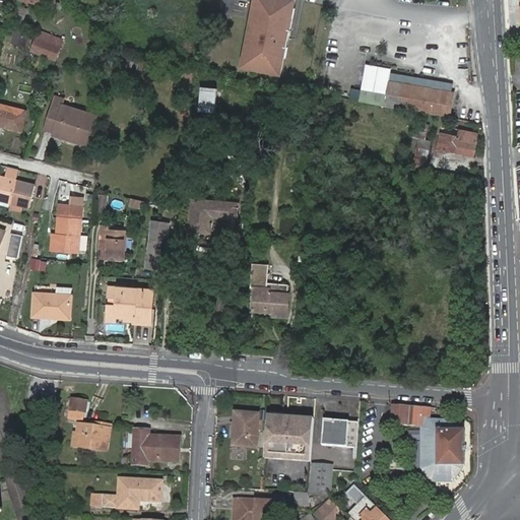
[(296,0),(256,0),(250,40),(254,41),(252,51),(250,50),(247,67),(283,73),(286,57),(284,56),(286,46),(289,47),(289,46),(288,46),(289,38),(291,38),(293,28),(291,28),(296,0)]
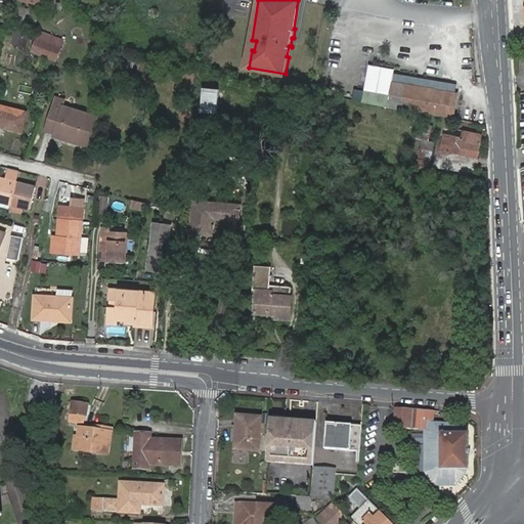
[(20,5),(17,13),(26,16),(29,9),(20,5)]
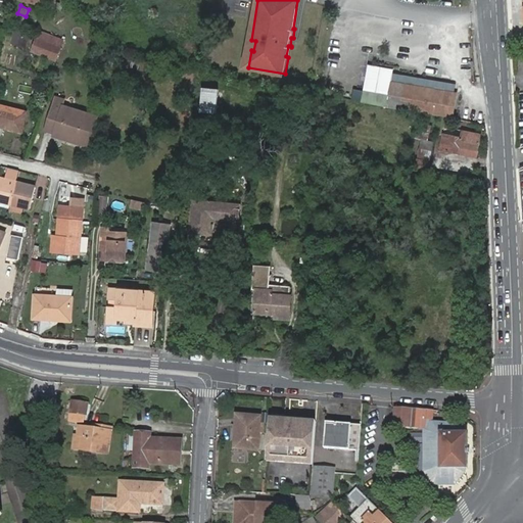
[(35,38),(31,49),(56,59),(60,47),(35,38)]
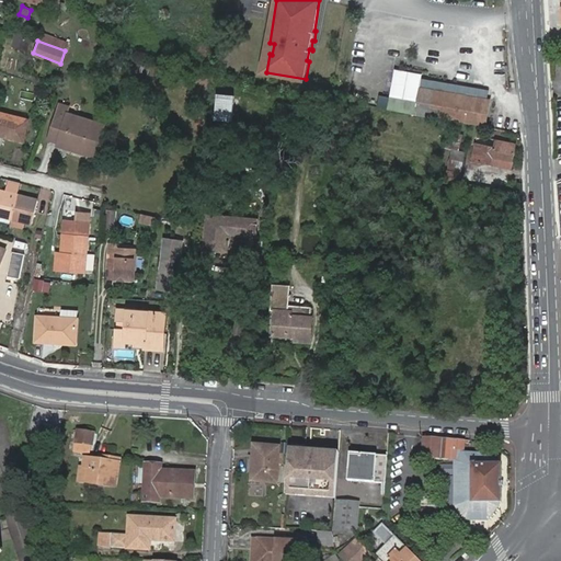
[(422,75),(396,69),(390,96),(416,101),(420,88),(422,75)]
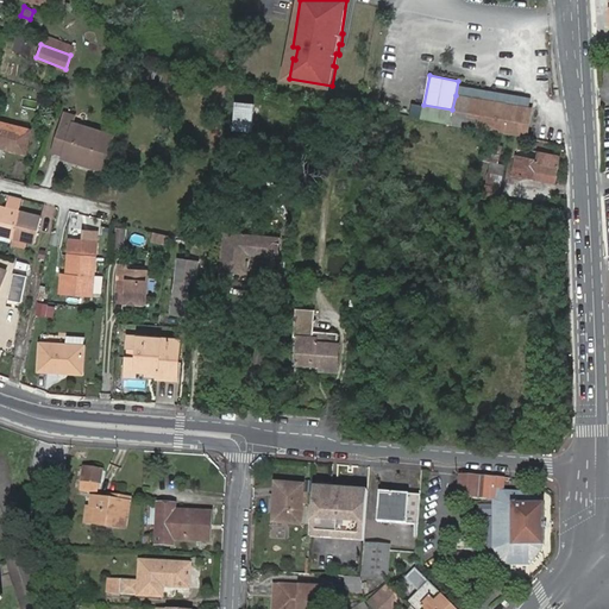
[(532,98),(463,85),(460,96),(529,110),(532,98)]
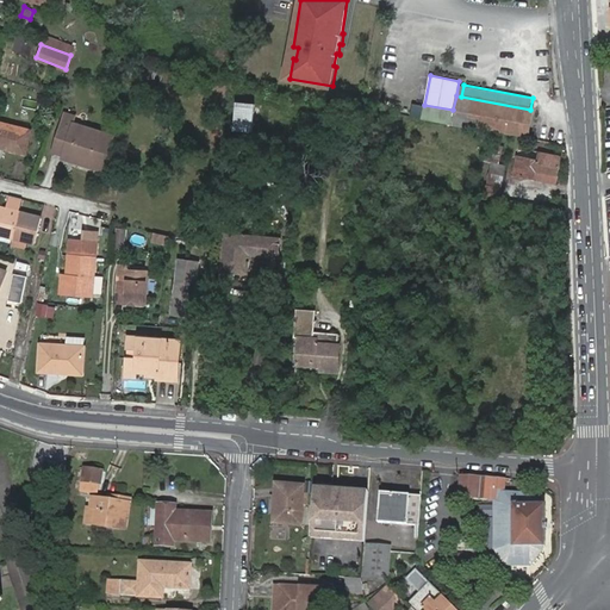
[(526,137),(531,110),(530,110),(461,97),(456,95),(453,110),(424,105),(424,107),(422,118),(443,122),(526,137)]
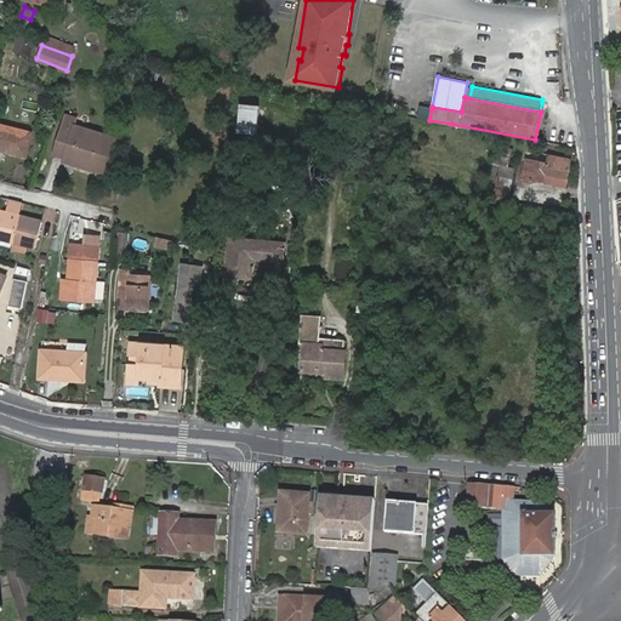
[(235,103),(233,132),(254,135),(256,106),(235,103)]
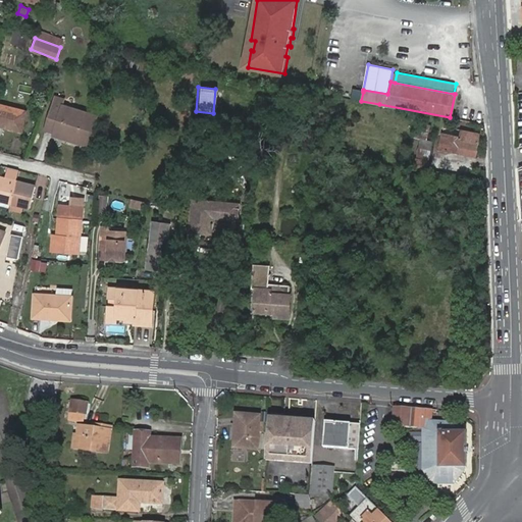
[(363,92),(353,90),(352,99),(361,101),(363,92)]
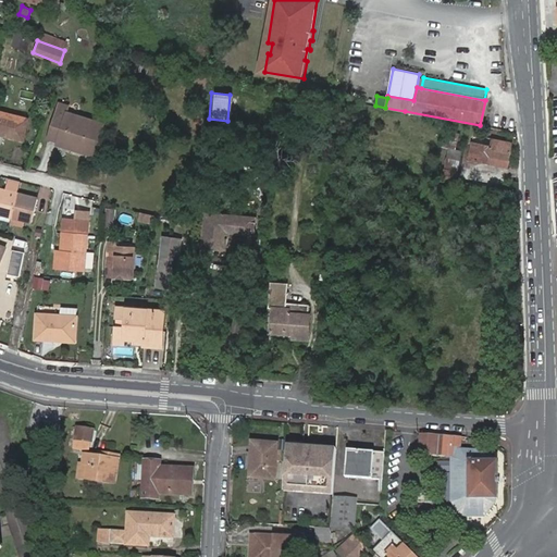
[(69,146),(67,148),(91,156),(101,125),(54,110),(46,138),(56,141),(69,146)]
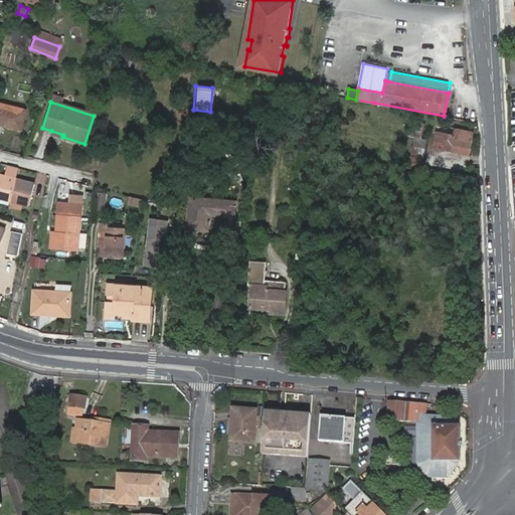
[(0,103),(0,123),(17,129),(22,110),(0,103)]
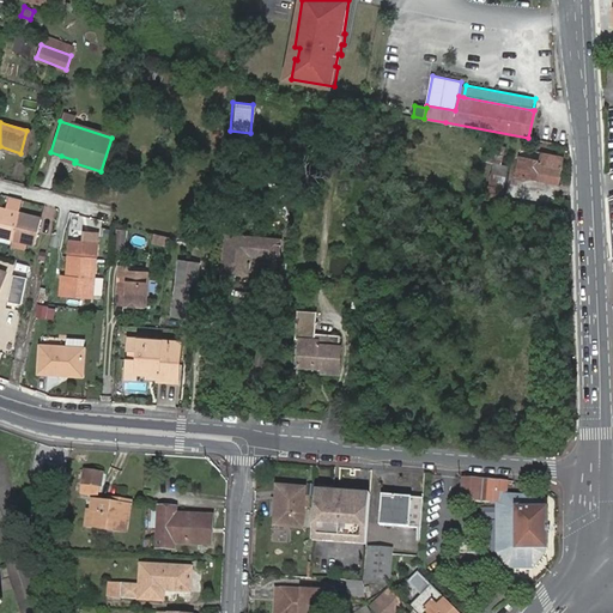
[(505,147),(495,145),(489,184),(504,187),(508,167),(501,164),(505,147)]
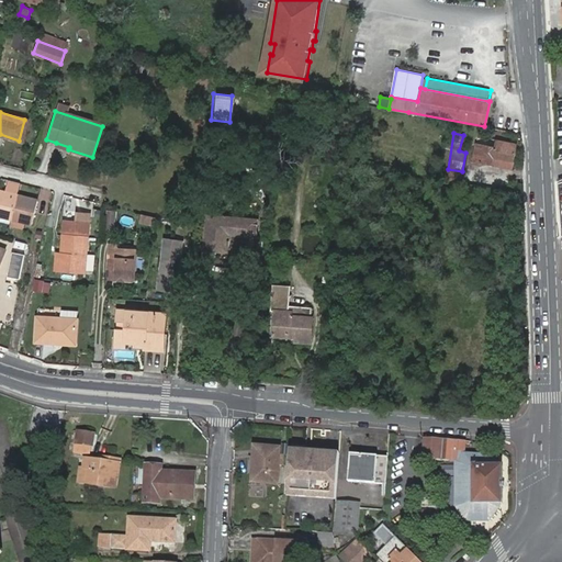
[(512,160),(510,143),(496,139),(494,147),(474,144),(471,161),(491,165),(493,157),(512,160)]
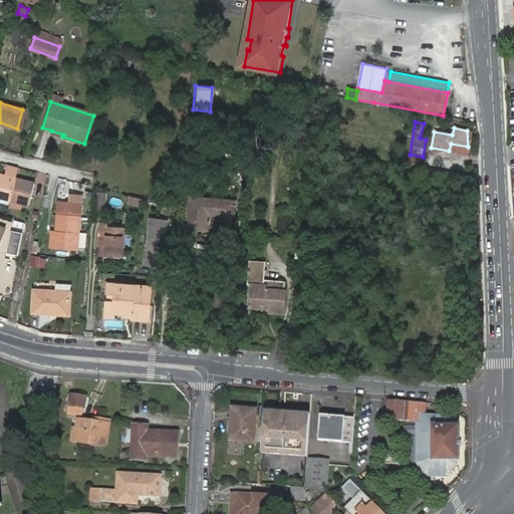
[(33,183),(16,179),(0,175),(0,198),(11,201),(28,205),(33,183)]
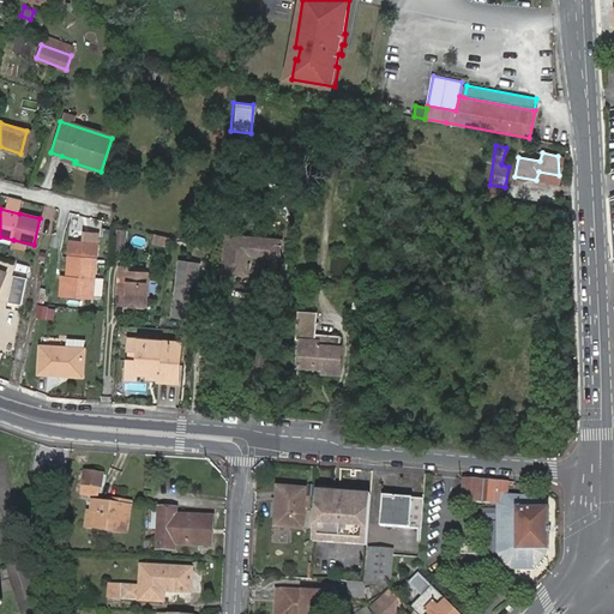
[(156,234),(154,244),(169,246),(172,236),(156,234)]
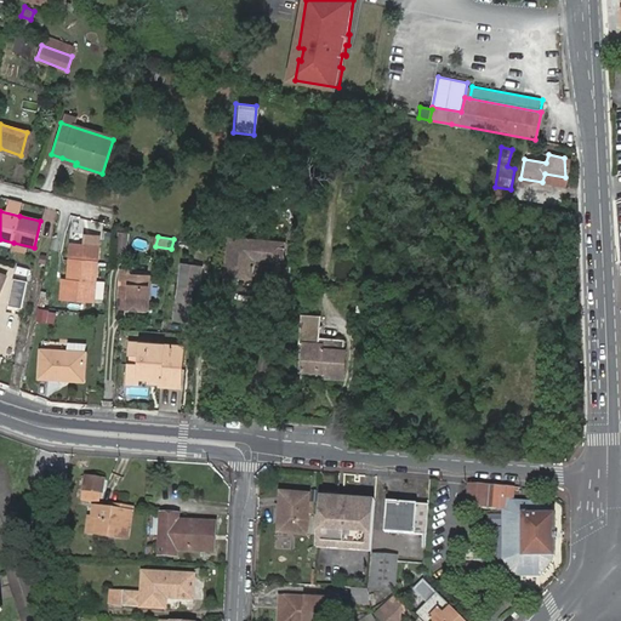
[(281,244),(227,239),(223,277),(248,279),(248,273),(250,273),(251,266),(249,266),(250,256),(269,258),(268,262),(279,263),(281,244)]
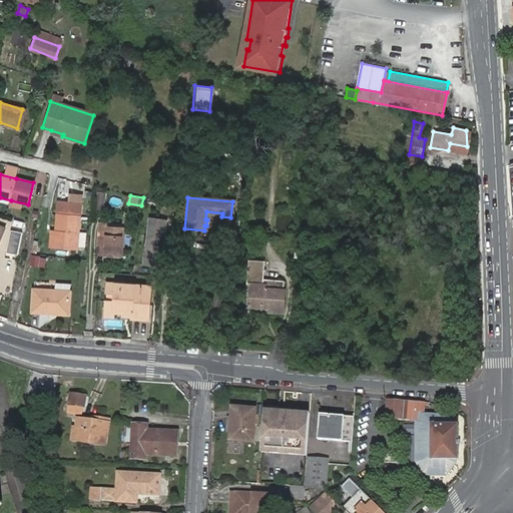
[(58,201),(56,231),(55,246),(77,248),(80,203),(58,201)]
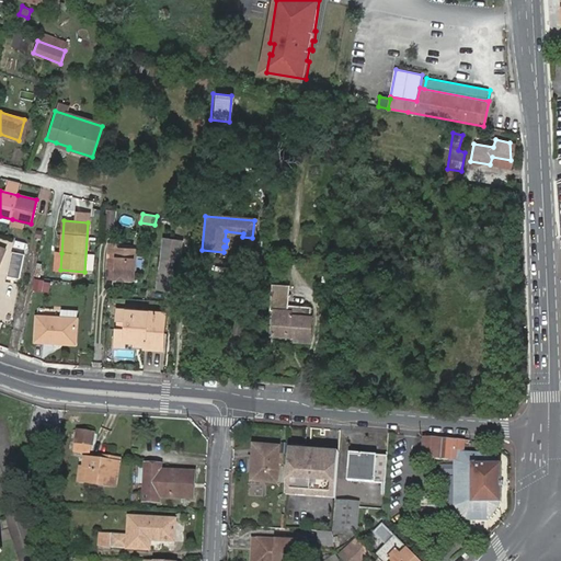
[(159,242),(156,292),(164,293),(164,295),(168,295),(168,293),(176,294),(180,244),(159,242)]
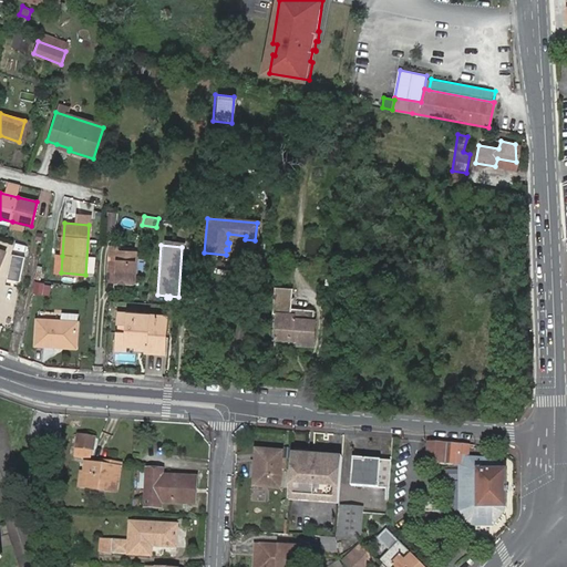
[(110,247),(109,266),(107,281),(133,284),(136,254),(119,251),(120,248),(110,247)]
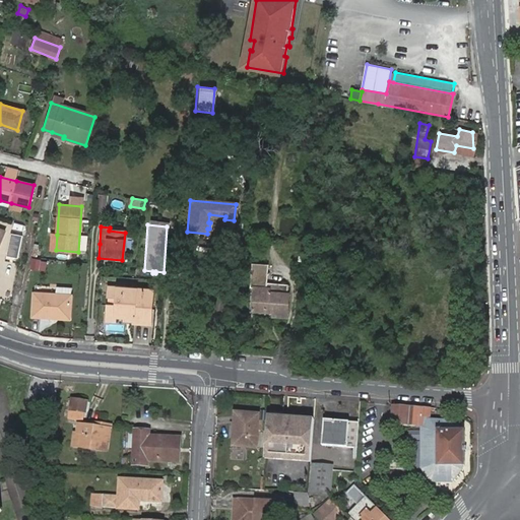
[(22,259),(27,239),(16,237),(12,257),(22,259)]
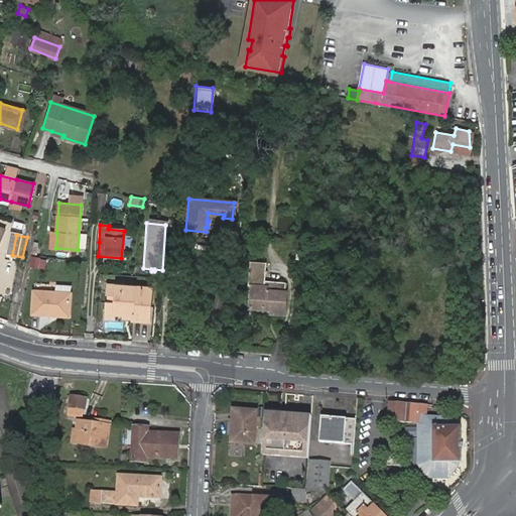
[(45,269),(47,259),(33,256),(31,266),(45,269)]
